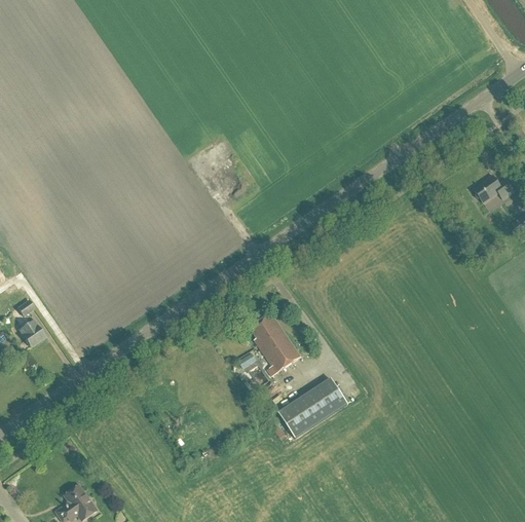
[(473,187),(482,201),(497,191),(501,197),(513,190),(504,178),(497,182),(492,174),(473,187)]
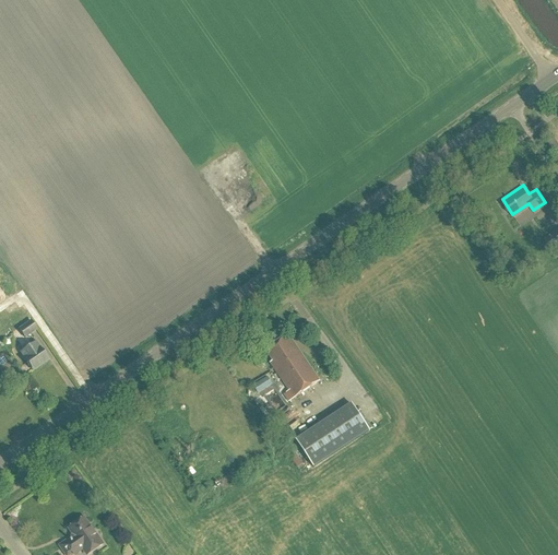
[(18,326),(24,334),(35,327),(30,318),(18,326)]
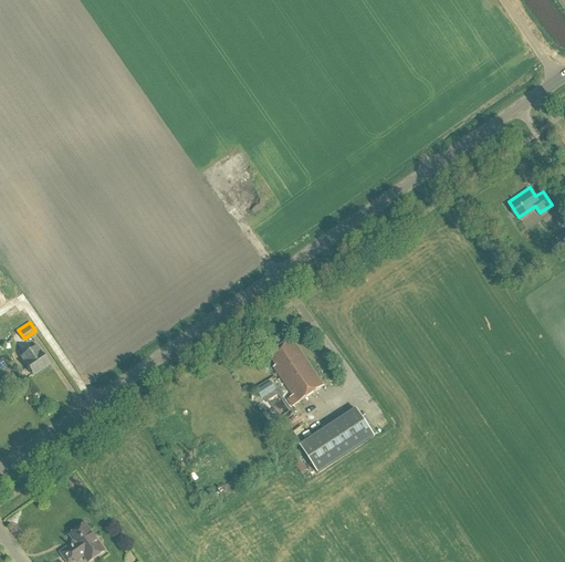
[(286,396),(291,404),(323,383),(291,336),(269,352),(275,362),(272,364),(292,393),(286,396)]
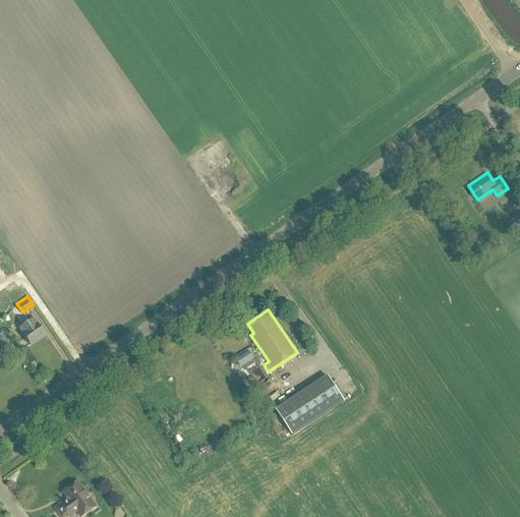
[(35,322),(32,317),(18,326),(30,342),(44,333),(36,321),(35,322)]
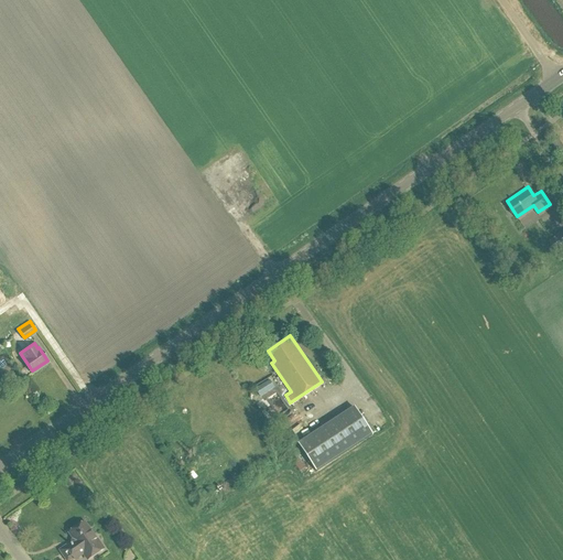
[(267,376),(251,384),(256,394),(272,385),(267,376)]
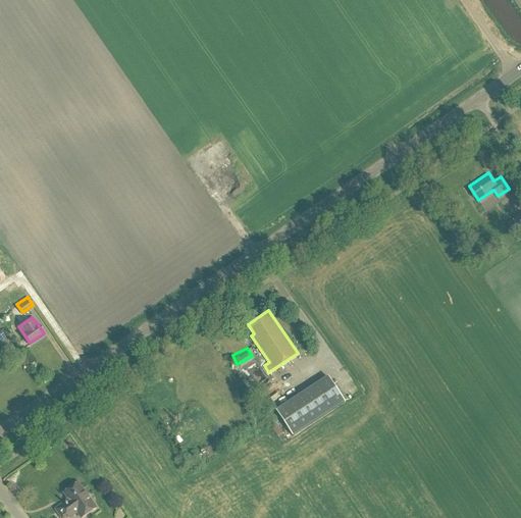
[(327,374),(275,409),(292,433),(344,399),(327,374)]
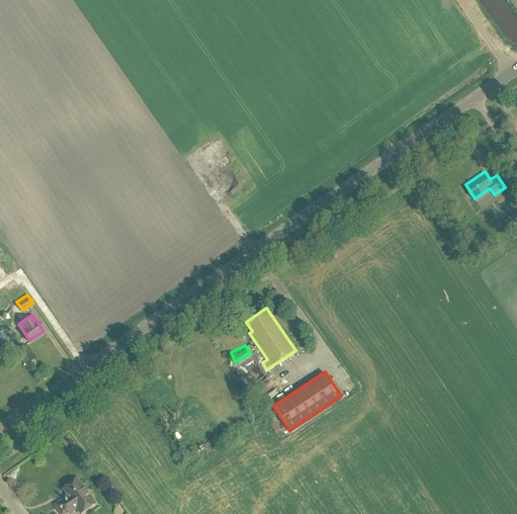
[(77,506),(81,511),(94,502),(85,488),(86,487),(84,484),(82,484),(77,477),(64,487),(66,491),(68,491),(67,496),(61,500),(60,498),(54,502),(61,513),(67,509),(68,511),(75,506),(77,506)]
